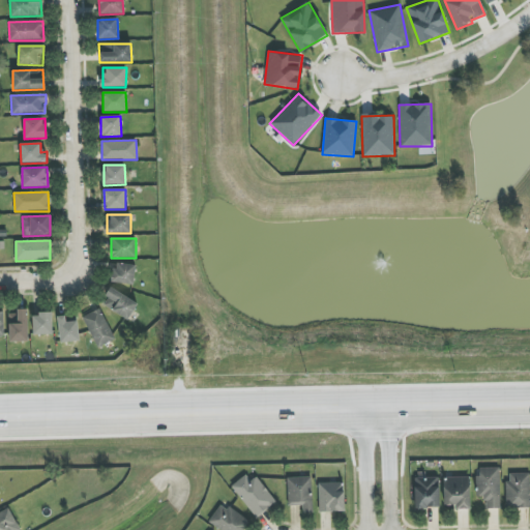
[(136,265),(114,263),(112,283),(134,285),(136,265)]
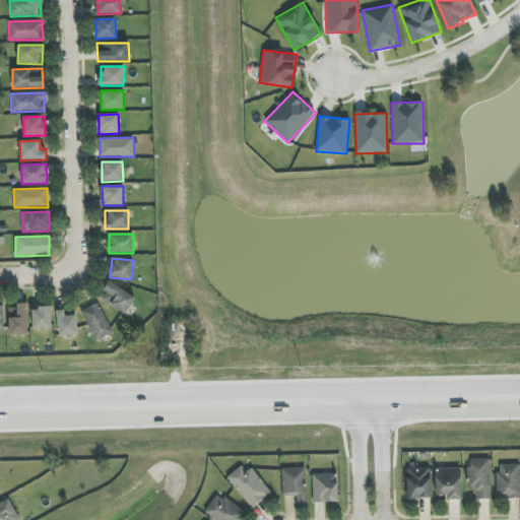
[(100,299),(125,314),(135,299),(110,282),(100,299)]
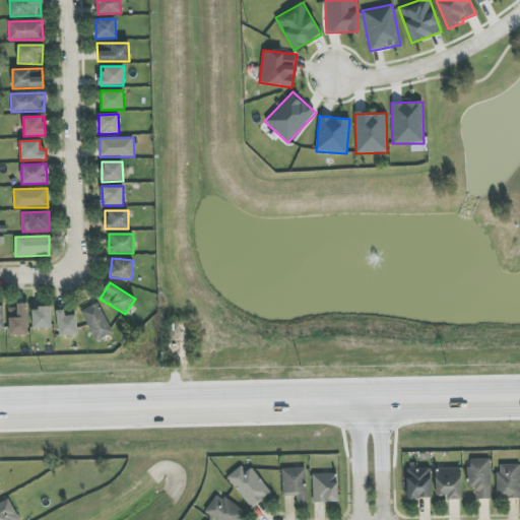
[(80,311),(95,341),(113,333),(99,303),(80,311)]
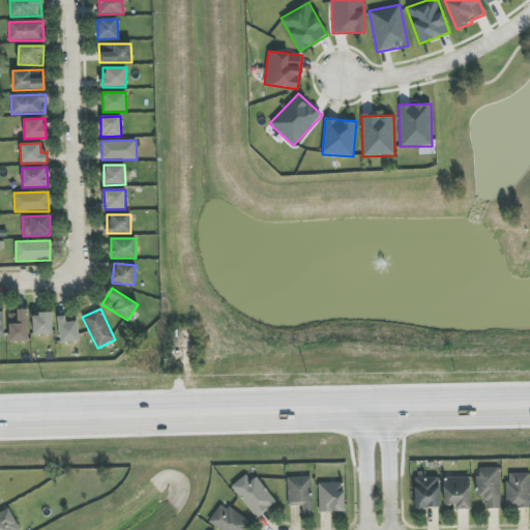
[(9,342),(28,342),(27,311),(8,312),(9,342)]
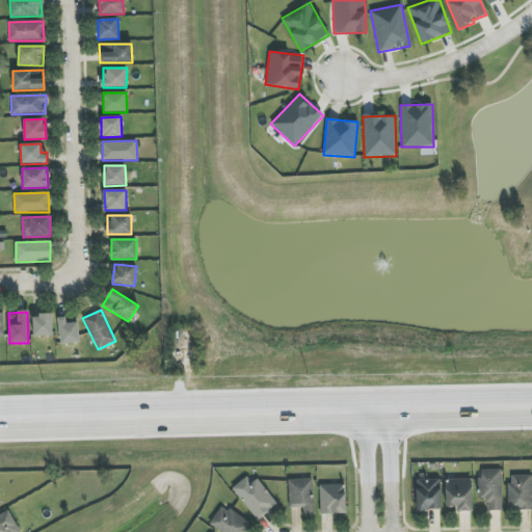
[(52,315),(32,315),(33,337),(52,336),(52,315)]
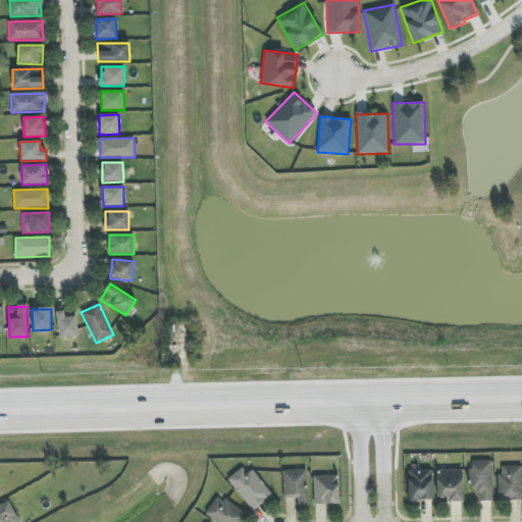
[(75,316),(65,317),(64,311),(56,312),(60,337),(79,335),(75,316)]
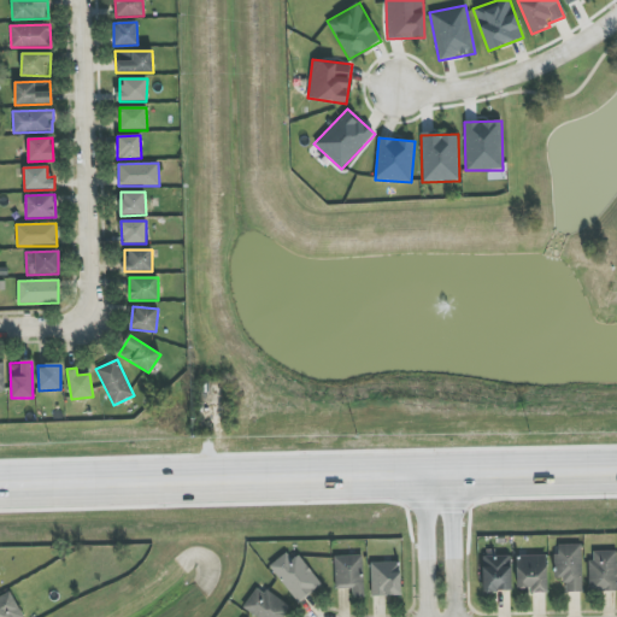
[(583,592),(582,545),(554,545),(556,579),(564,577),(564,592),(583,592)]
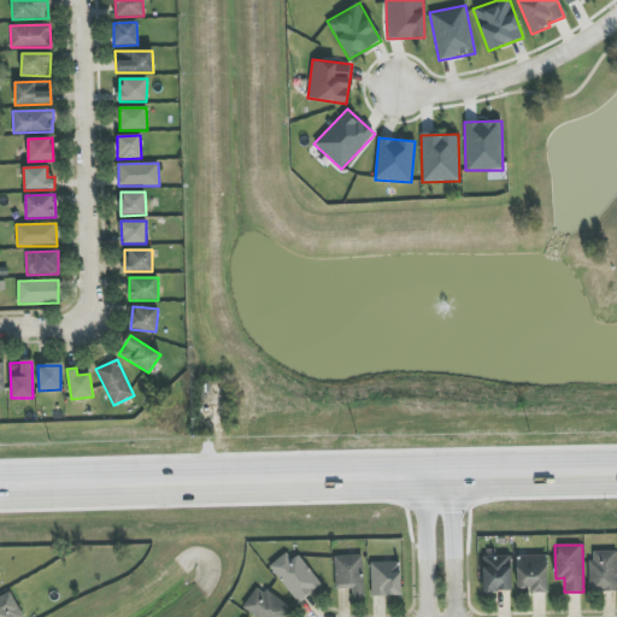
[(591,591),(616,589),(616,587),(616,551),(589,551),(591,591)]
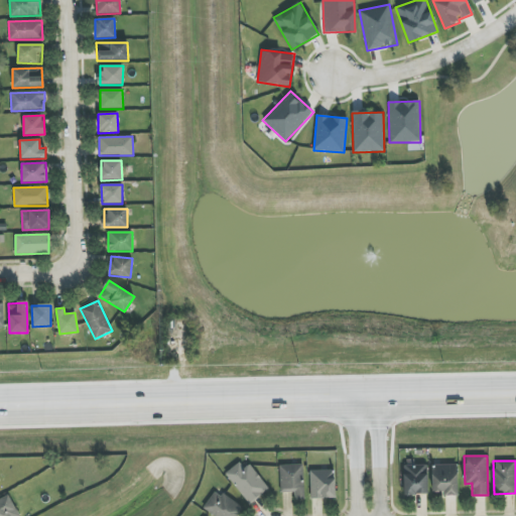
[(251,464),(243,469),(240,463),(227,472),(247,504),(268,491),(251,464)]
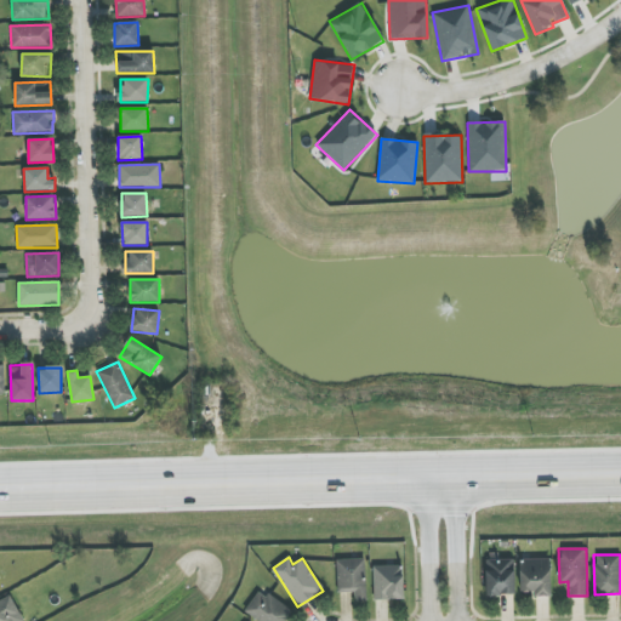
[(551,558),(520,559),(520,592),(534,592),(534,597),(552,597),(551,558)]
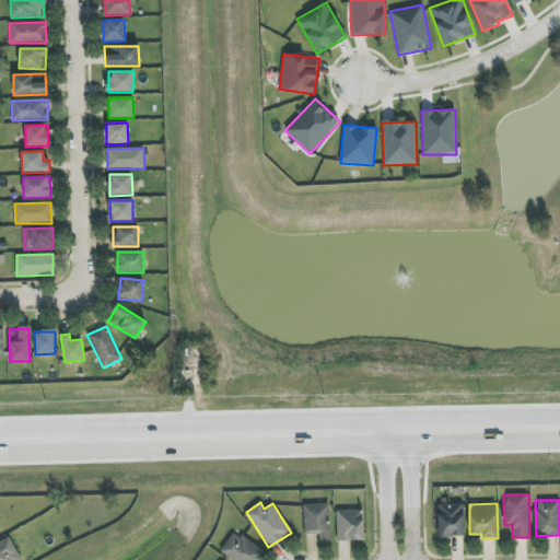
[(304,535),(319,534),(319,543),(329,541),(329,504),(303,504),(304,535)]
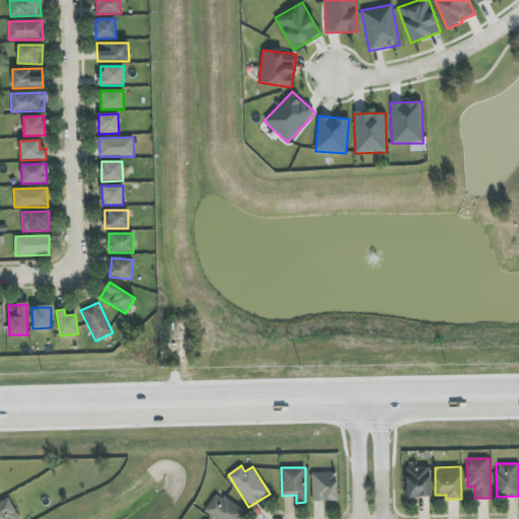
[(430,467),(405,468),(406,498),(430,497),(430,467)]
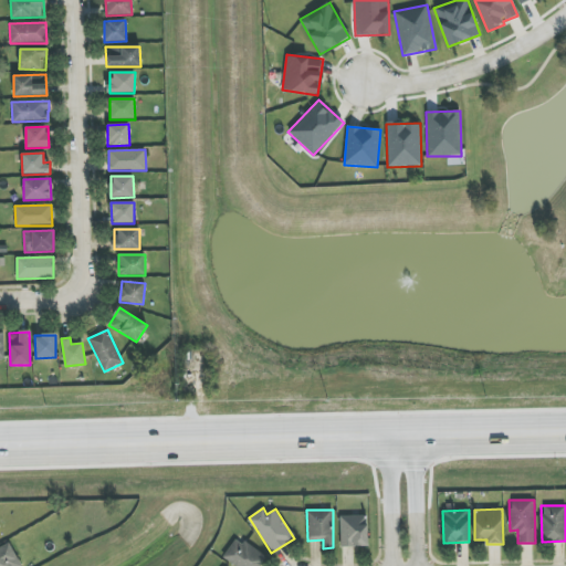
[(341,546),(368,546),(367,515),(341,516),(341,546)]
